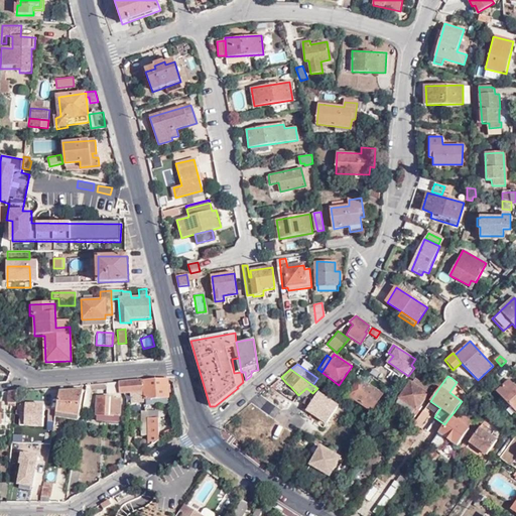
[(435,393),(444,380),(439,377),(430,389),(435,393)]
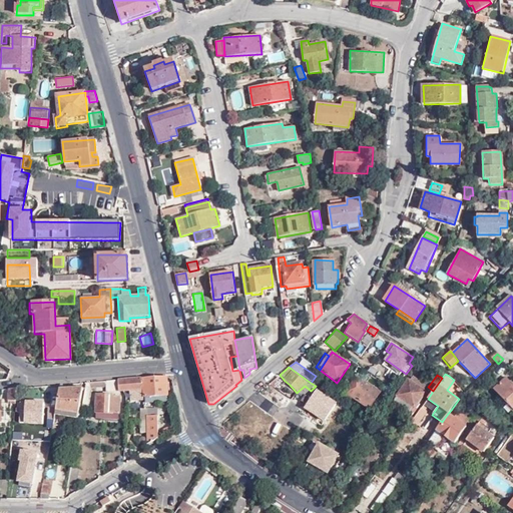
[(356,376),(351,383),(358,387),(352,397),(370,409),(380,393),(356,376)]
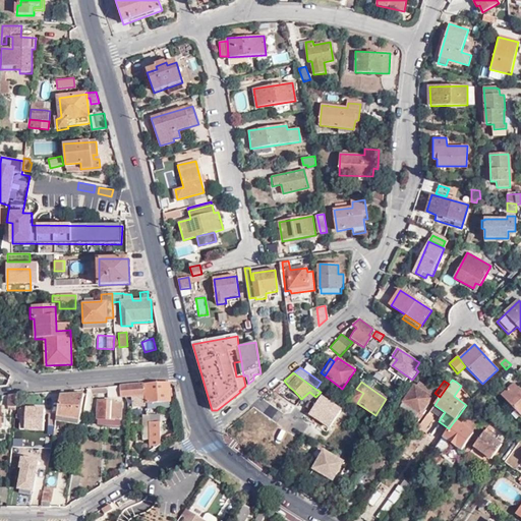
[(166,383),(149,384),(149,409),(170,408),(169,383),(166,383)]
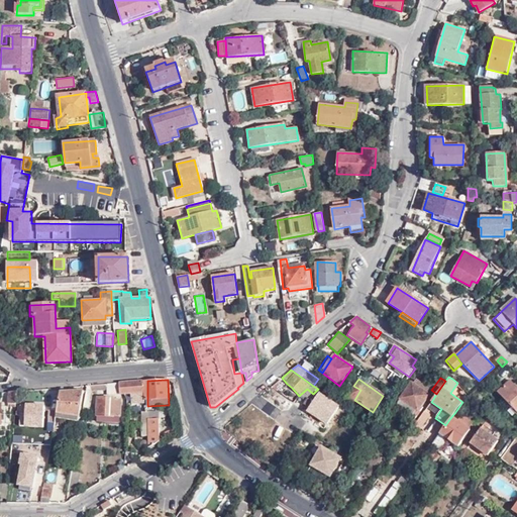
[(145,381),(119,384),(120,394),(124,394),(145,392),(145,381)]
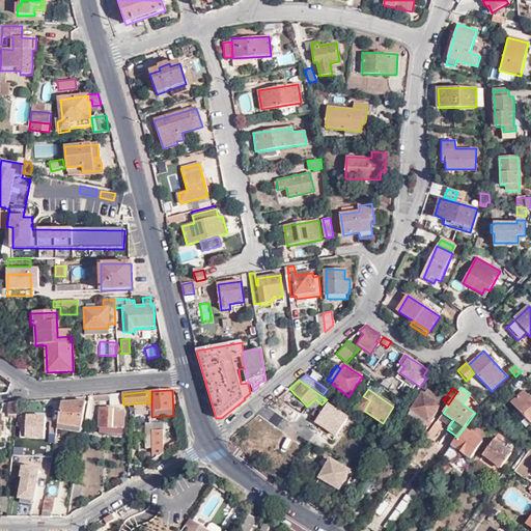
[(286,391),(278,397),(282,400),(289,394),(286,391)]
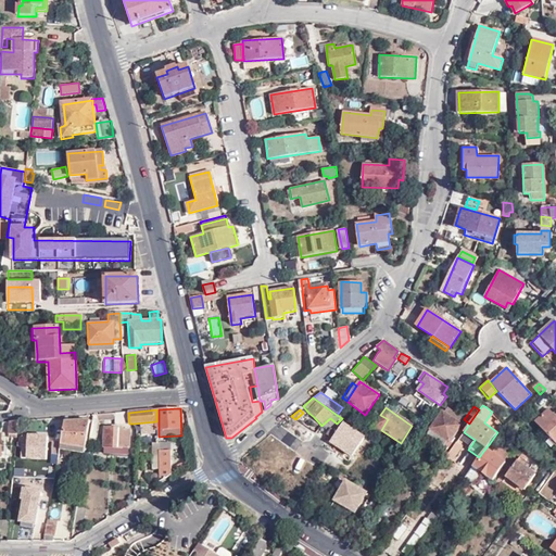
[(555,416),(550,409),(535,422),(555,444),(555,443),(555,416)]
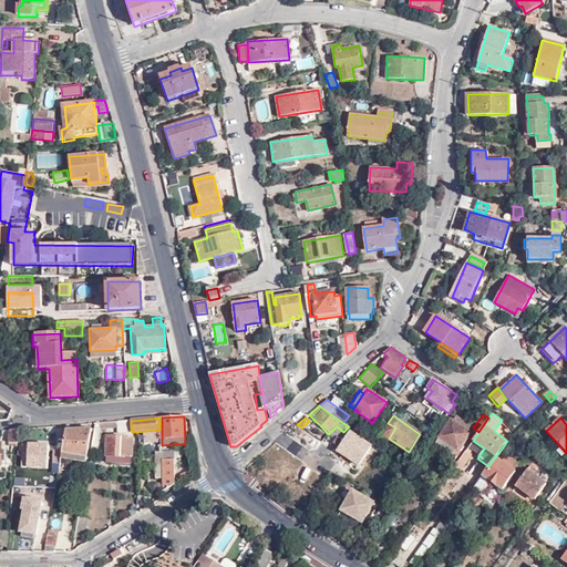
[(468,433),(451,420),(434,443),(452,455),(468,433)]
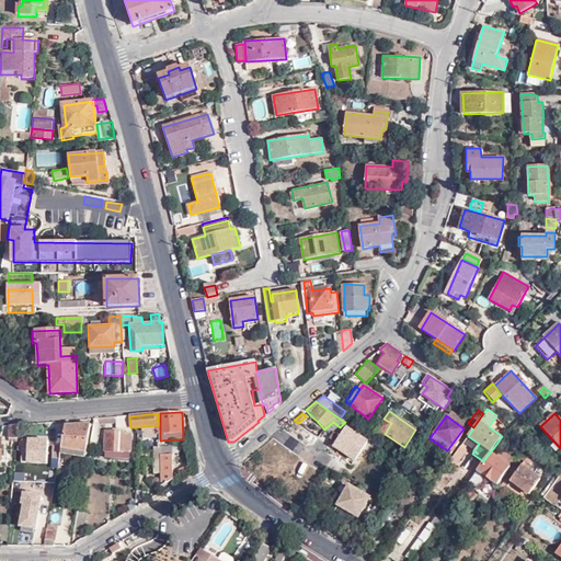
[(129,416),(94,419),(90,441),(98,442),(100,423),(115,424),(115,428),(130,427),(129,416)]
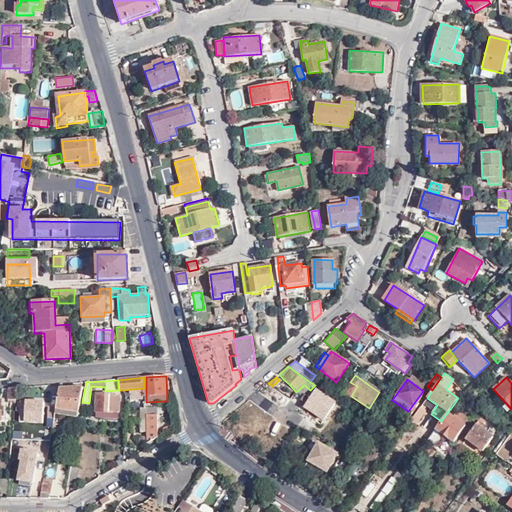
[(357,386),(350,382),(344,391),(351,396),(357,386)]
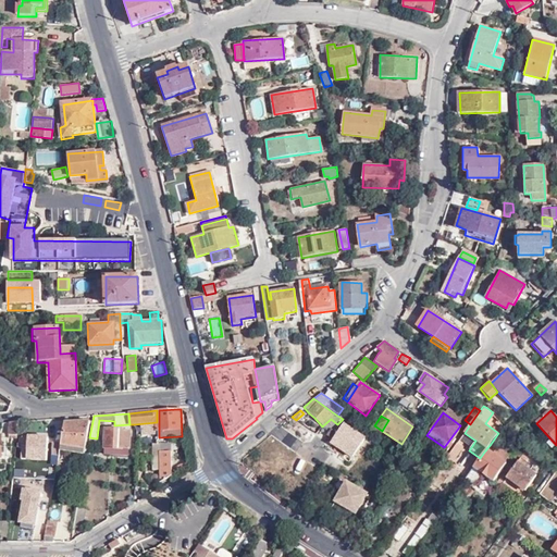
[(331,419),(323,425),(329,432),(324,438),(353,458),(355,454),(361,458),(371,445),(364,441),(366,438),(358,433),(359,431),(343,419),(337,424),(331,419)]
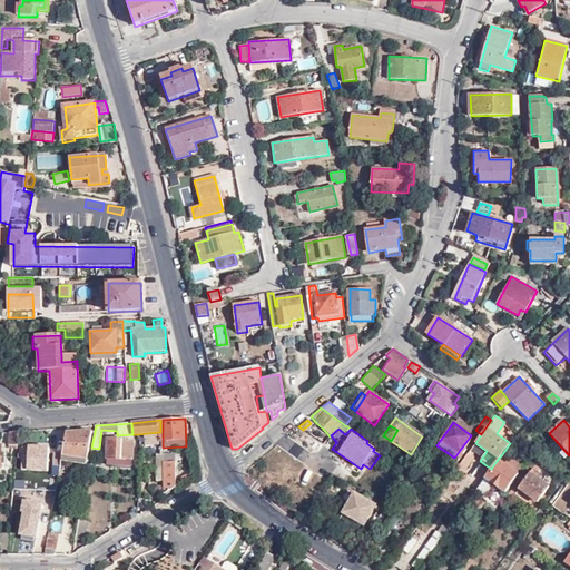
[(91,432),(67,433),(61,462),(86,467),(91,432)]
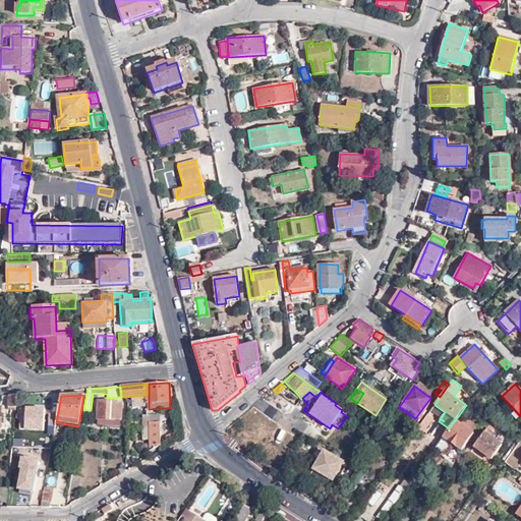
[(56,422),(61,396),(52,397),(49,416),(50,416),(49,421),(56,422)]
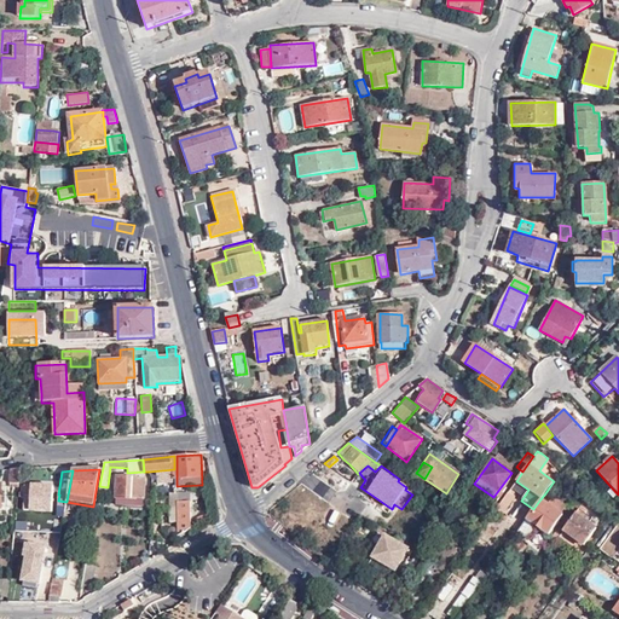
[(115,505),(143,507),(145,479),(117,478),(115,505)]
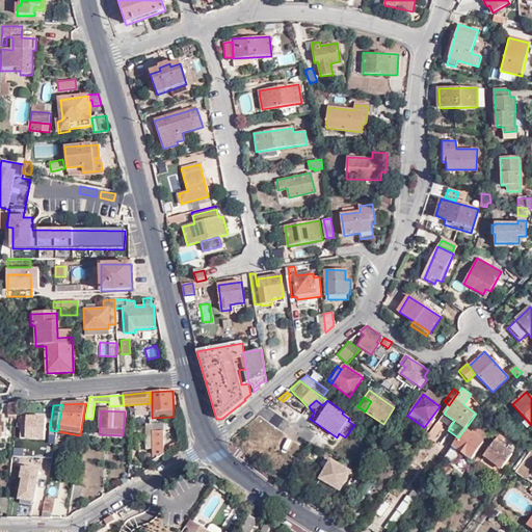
[(46,439),(48,418),(22,417),(21,436),(46,439)]
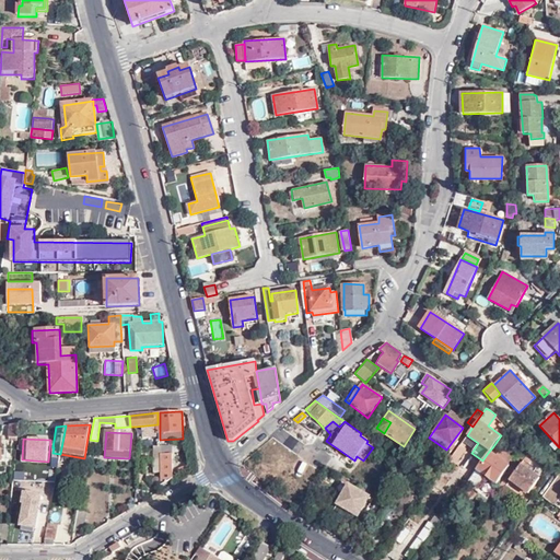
[(459,445),(451,458),(456,462),(466,448),(459,445)]
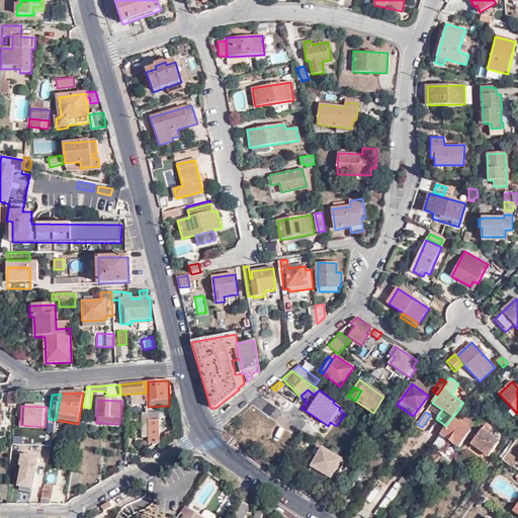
[(483,430),(491,418),(486,412),(477,426),(483,430)]
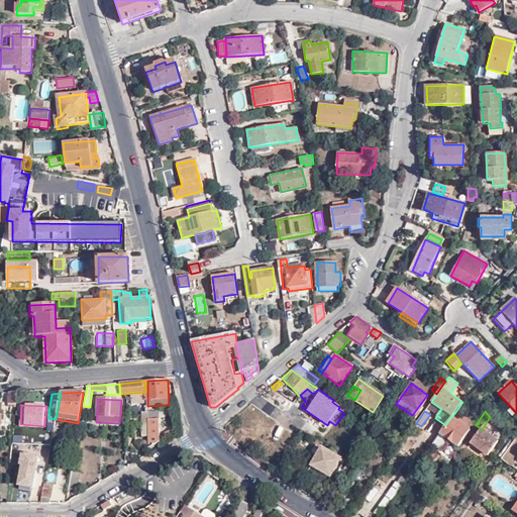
[(472,423),(455,412),(450,418),(468,430),(472,423)]
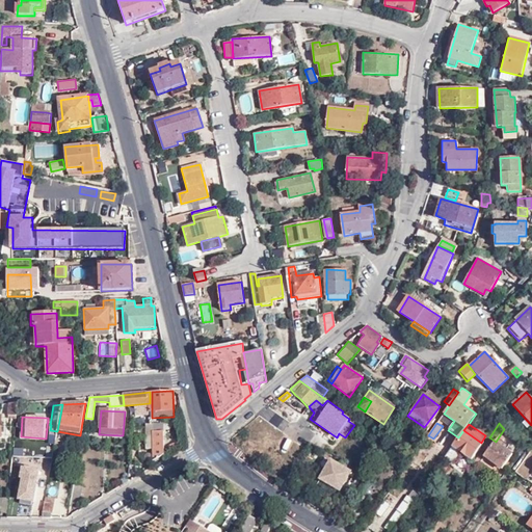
[(531,449),(531,433),(527,428),(517,437),(531,452),(531,449)]
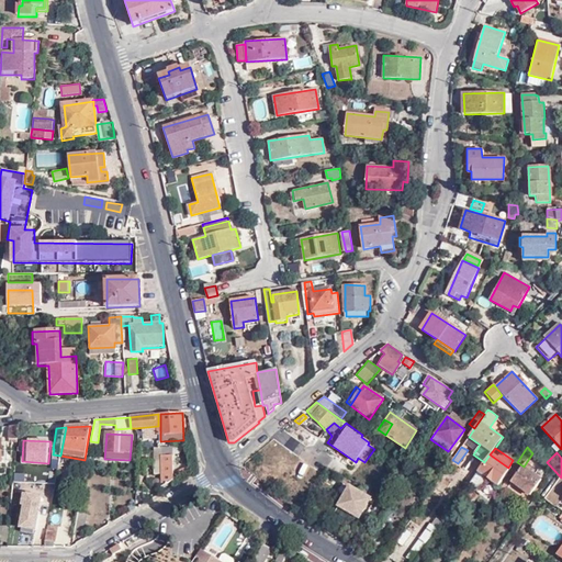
[(172,453),(160,454),(161,487),(173,481),(172,453)]
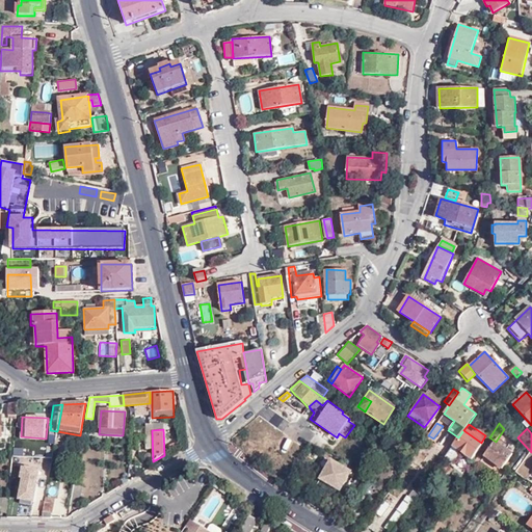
[(504,443),(509,435),(504,429),(496,442),(484,457),(502,471),(512,455),(510,454),(513,450),(504,443)]
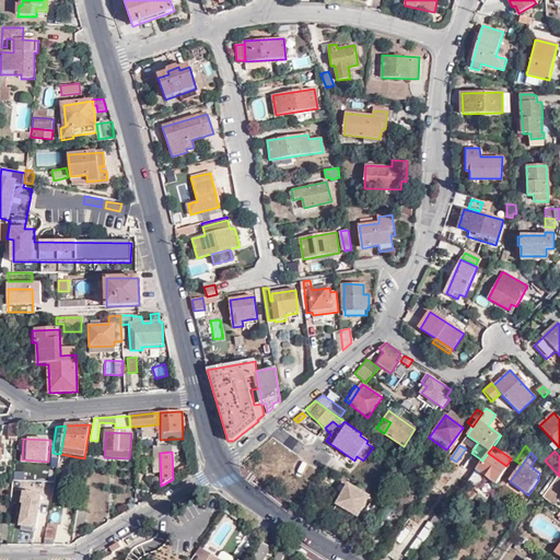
[(506,466),(488,453),(482,461),(470,479),(468,482),(476,488),(483,476),(496,486),(509,467),(506,466)]
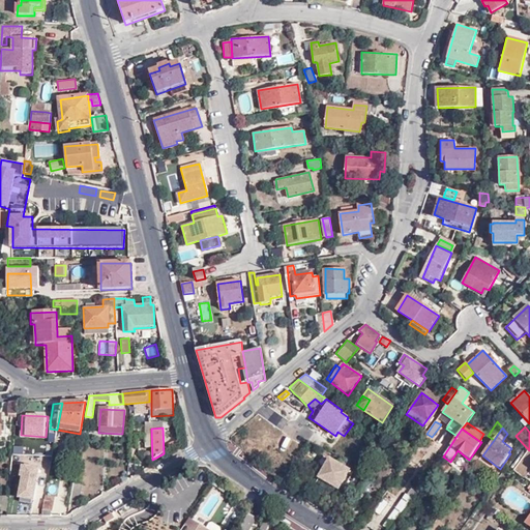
[(346,480),(351,483),(358,473),(339,461),(336,465),(328,460),(318,478),(339,490),(346,480)]
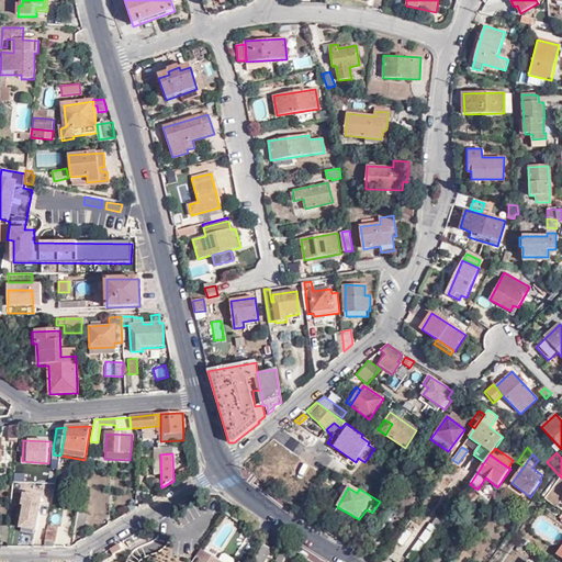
[(34,532),(41,496),(23,493),(15,529),(34,532)]
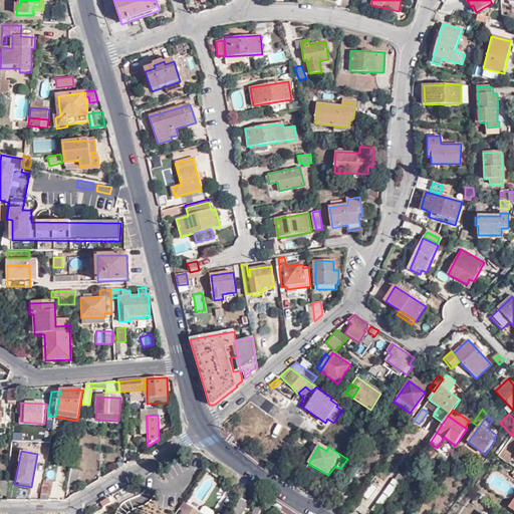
[(205,469),(217,478),(222,471),(210,462),(205,469)]
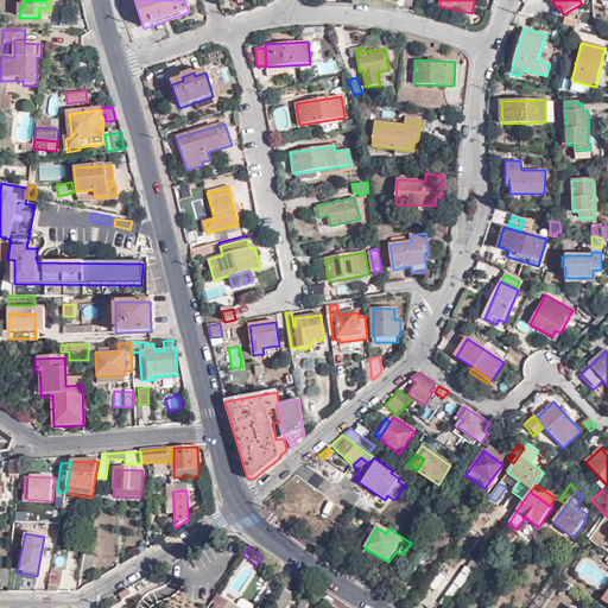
[(95,556),(84,555),(80,580),(92,572),(95,556)]
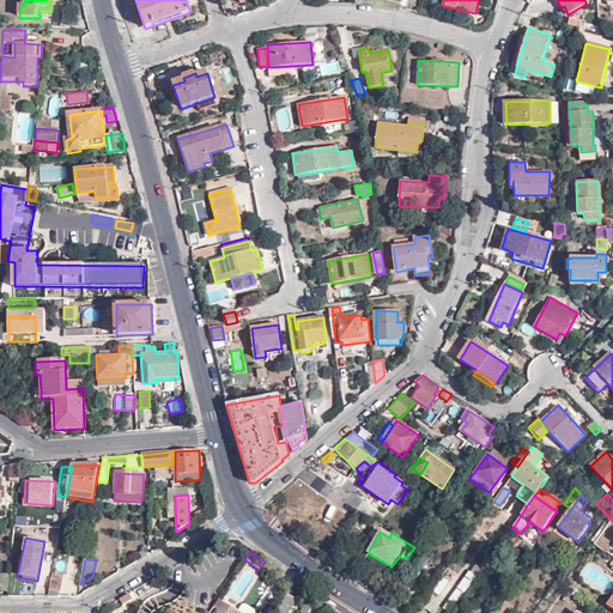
[(441,576),(430,592),(437,596),(447,581),(441,576)]
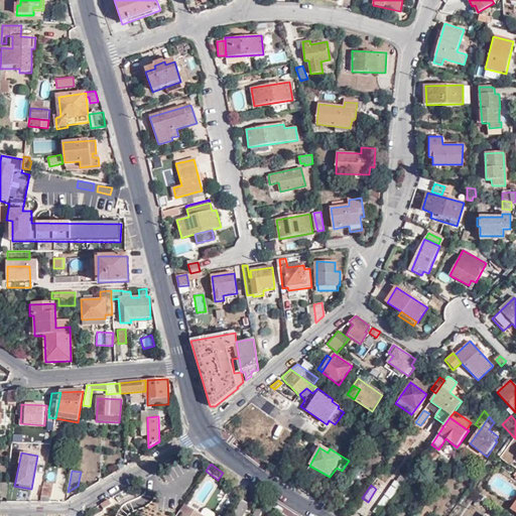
[(51,487),(43,486),(41,498),(49,499),(51,487)]
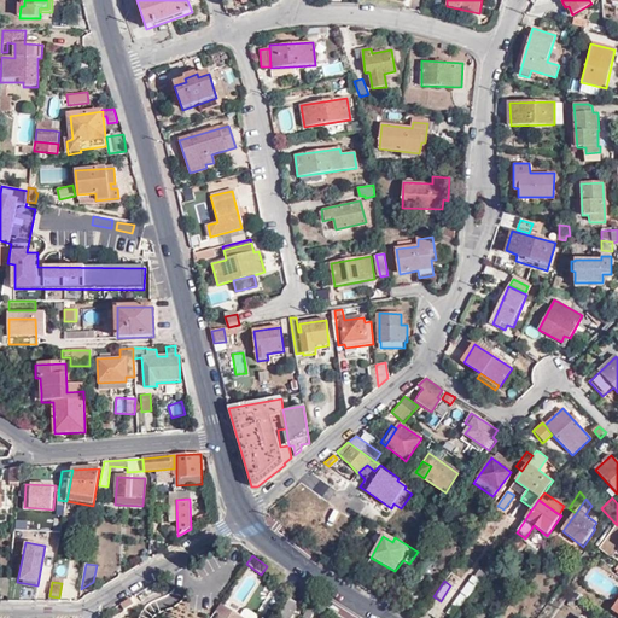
[(392,587),(383,601),(390,606),(400,592),(392,587)]
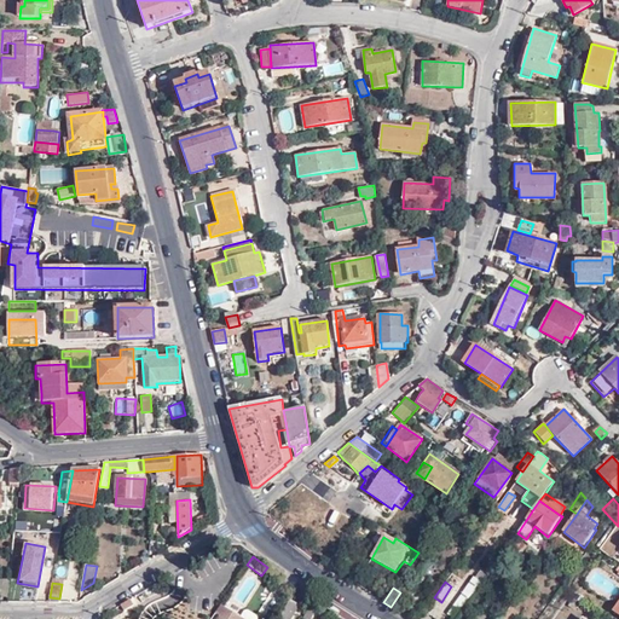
[(449,612),(457,618),(469,600),(462,594),(449,612)]
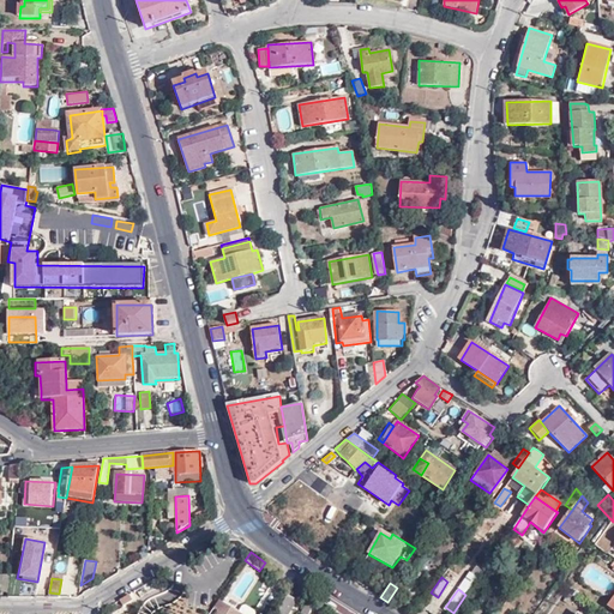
[(276,613),(278,613),(287,613),(296,601),(288,594),(276,613)]
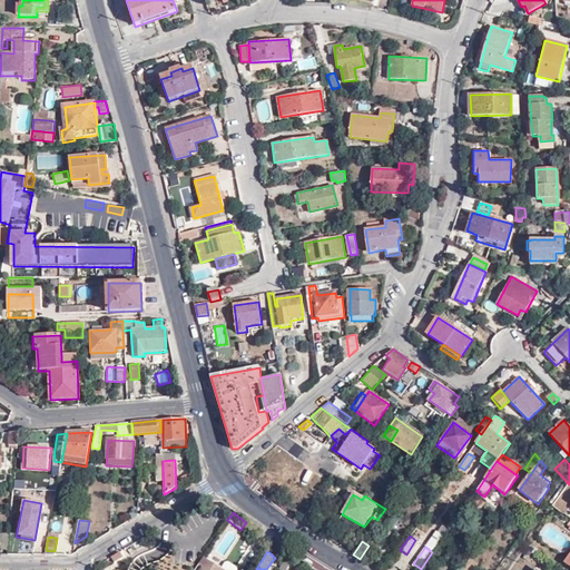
[(295,556),(288,552),(281,564),(288,569),(295,556)]
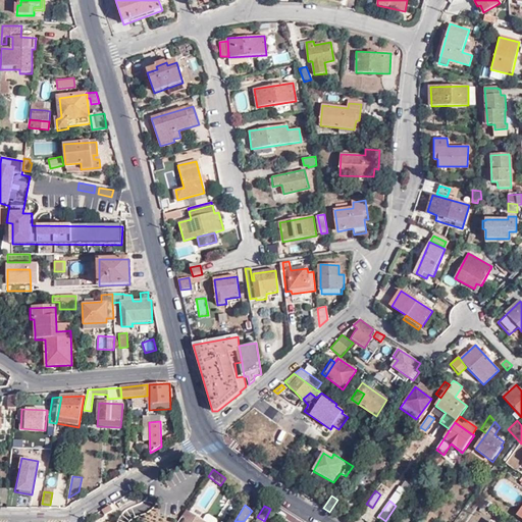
[(216,521),(217,521),(216,519),(209,514),(206,515),(203,519),(187,509),(183,516),(188,519),(185,521),(216,521)]
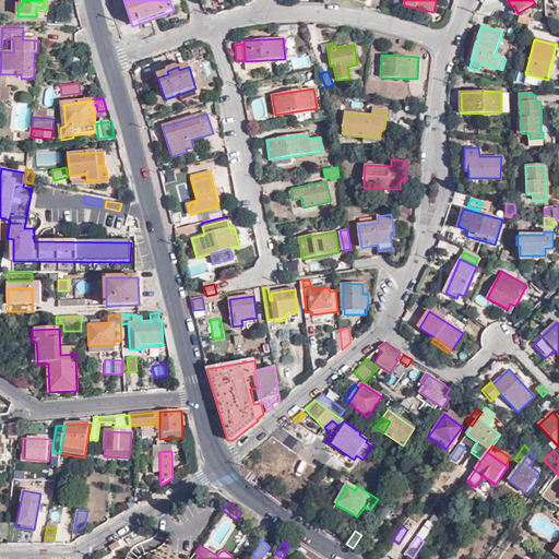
[(461,547),(452,558),(464,558),(470,552),(461,547)]
